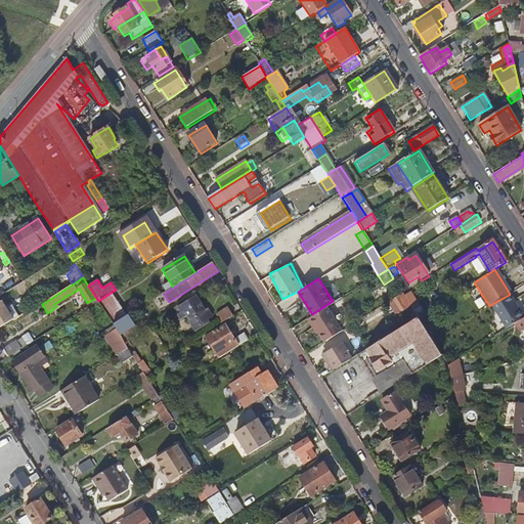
[(409,305),(403,294),(393,300),(400,311),(409,305)]
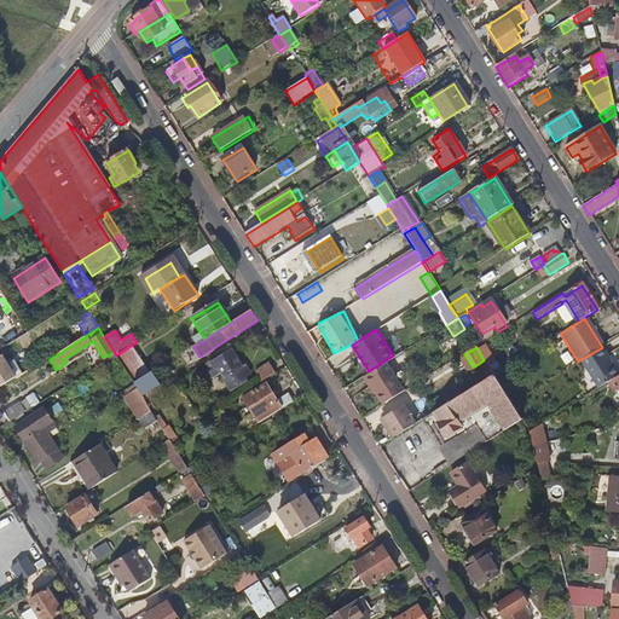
[(618,376),(601,348),(578,362),(577,363),(596,391),(608,383),(618,376)]
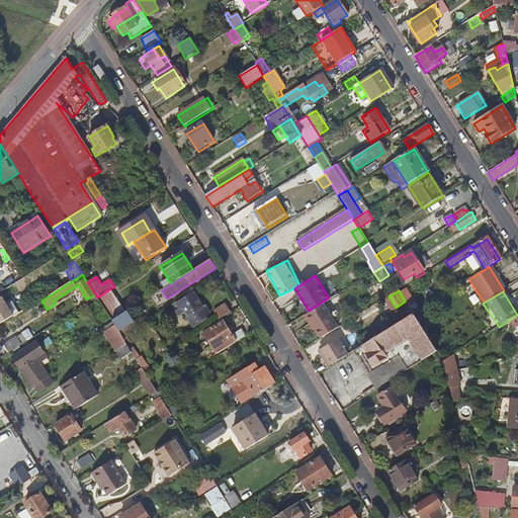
[(113,321),(122,315),(108,292),(99,298),(113,321)]
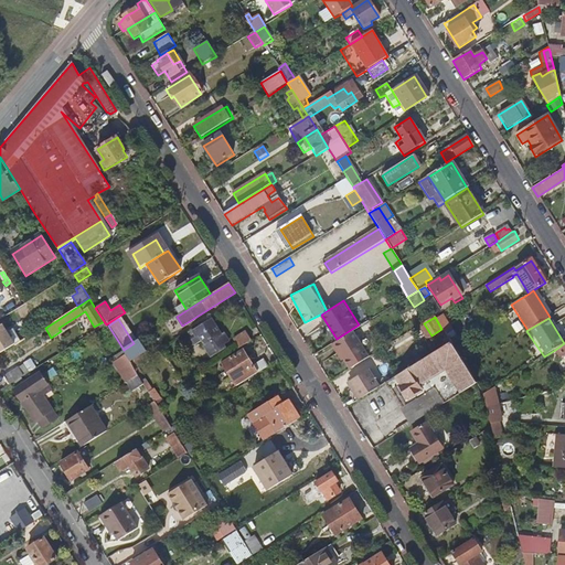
[(211,319),(192,330),(195,336),(191,339),(195,345),(204,339),(206,343),(205,345),(212,358),(226,349),(224,345),(230,341),(224,332),(221,333),(211,319)]
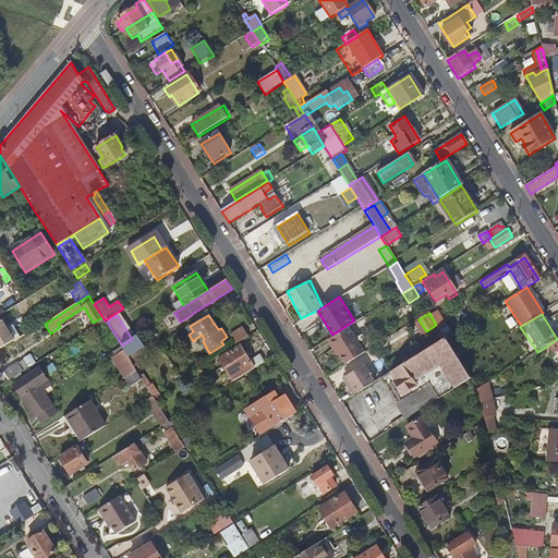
[(105,320),(102,317),(93,323),(95,326),(101,323),(105,320)]
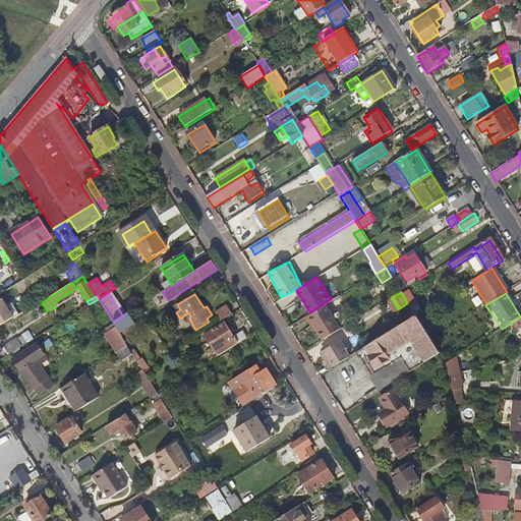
[(0,327),(14,317),(2,300),(0,300),(0,327)]
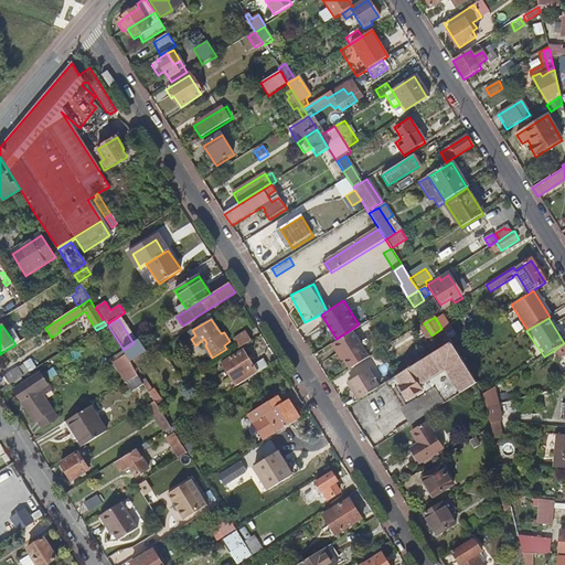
[(351,370),(373,355),(358,329),(332,344),(338,353),(340,352),(344,360),(351,370)]
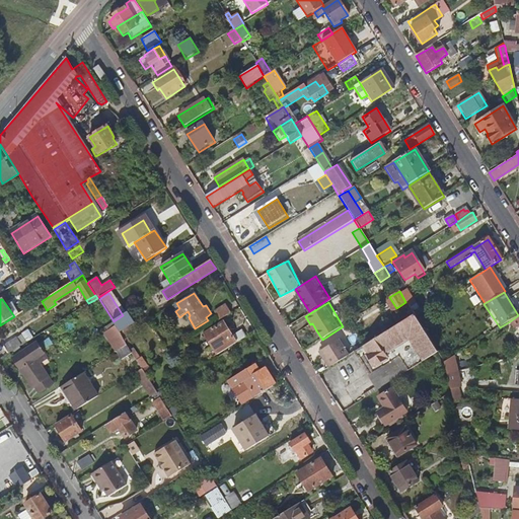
[(215,312),(220,320),(233,311),(228,304),(215,312)]
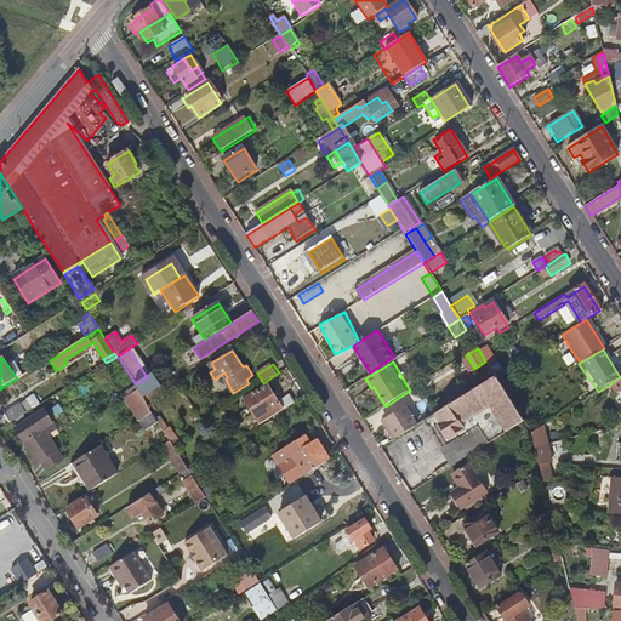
[(77,382),(70,372),(67,375),(69,386),(77,382)]
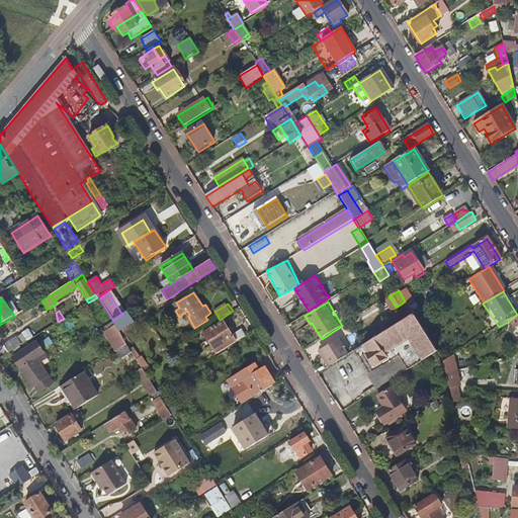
[(135,322),(127,312),(122,315),(113,321),(112,322),(112,323),(115,326),(118,332),(135,322)]
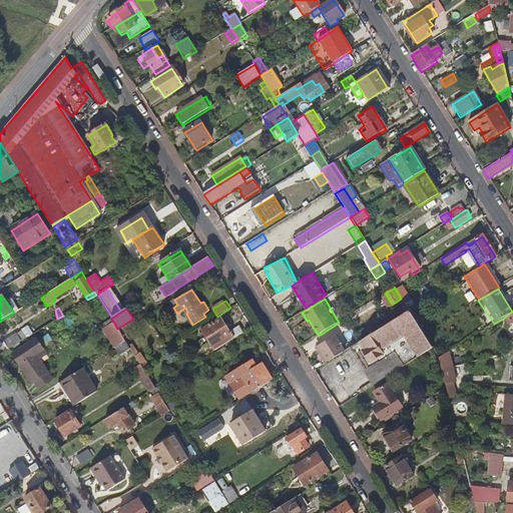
[(424,335),(409,311),(355,346),(379,383),(433,349),(424,335)]
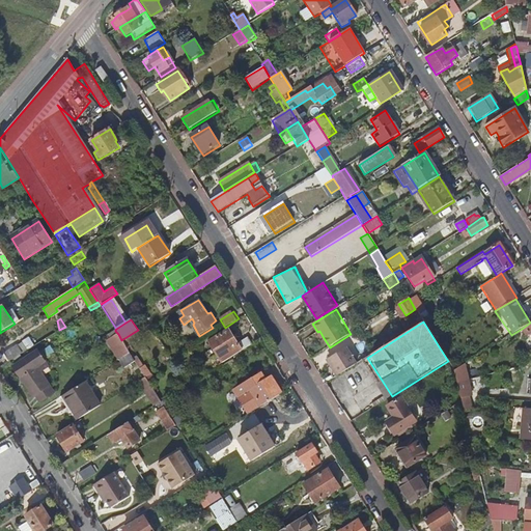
[(530,322),(530,323),(522,329),(526,337),(530,334),(530,322)]
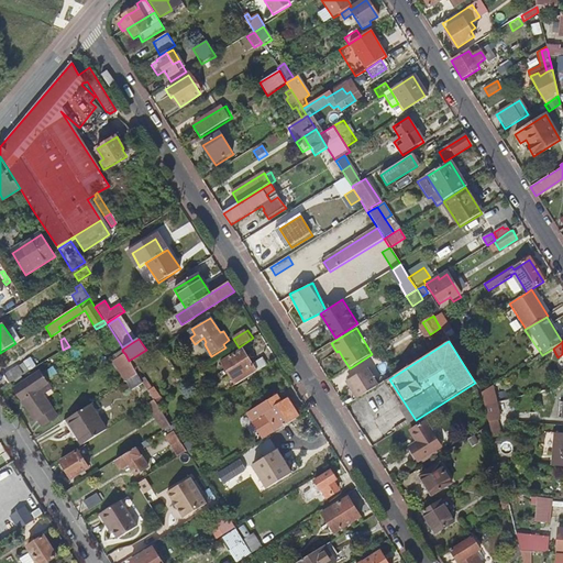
[(240,383),(266,366),(261,359),(253,364),(243,349),(225,359),(240,383)]
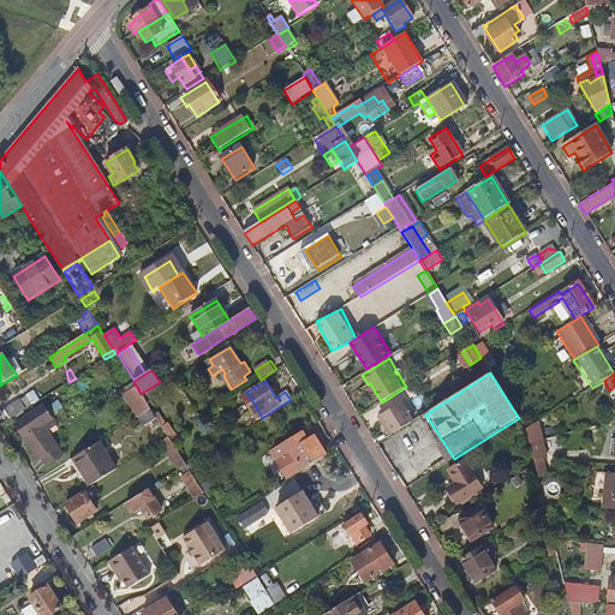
[(126,394),(137,387),(133,383),(124,389),(126,394)]
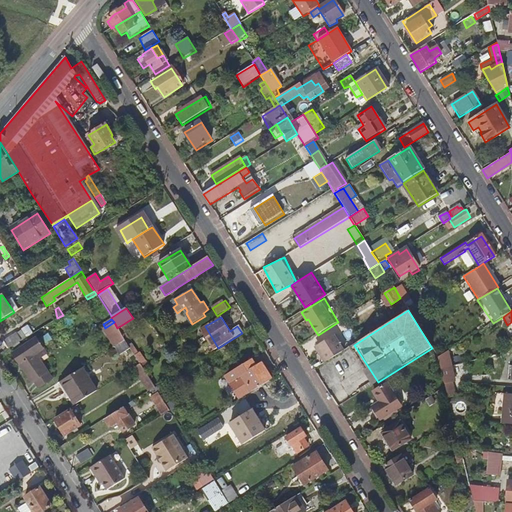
[(117,328),(114,322),(105,328),(103,330),(114,348),(115,347),(125,341),(117,328)]
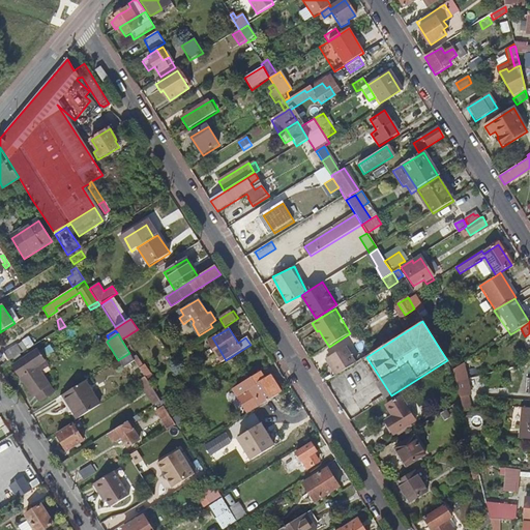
[(20,354),(22,353),(34,345),(29,336),(22,341),(23,342),(17,345),(3,354),(8,361),(20,354)]
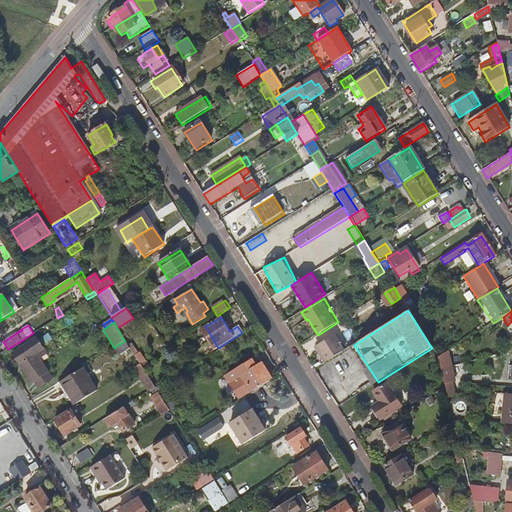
[(322,343),(332,358),(353,345),(343,330),(322,343)]
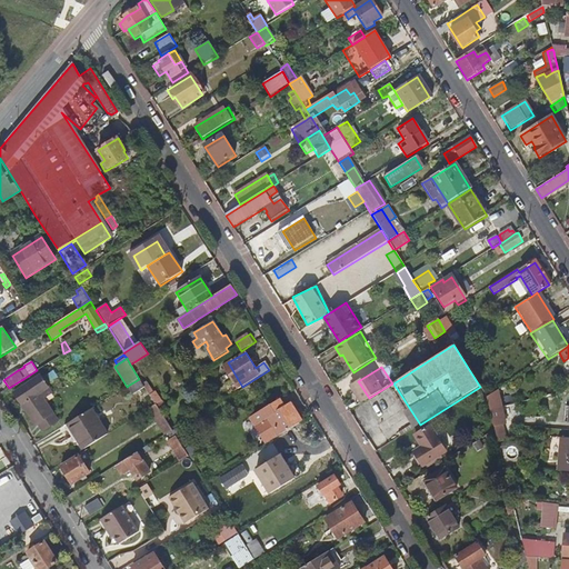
[(49,378),(42,368),(37,370),(23,379),(21,380),(26,387),(17,392),(38,425),(39,423),(43,430),(59,420),(41,393),(50,387),(46,380),(49,378)]
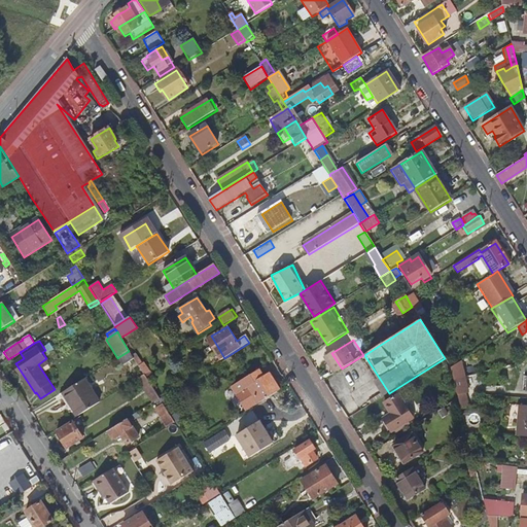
[(133,356),(129,351),(118,357),(120,360),(119,361),(124,366),(135,359),(133,356)]
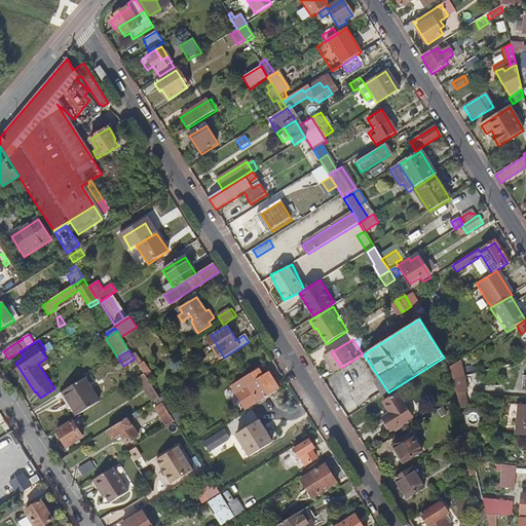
[(137,353),(133,355),(135,359),(144,374),(151,370),(146,362),(143,364),(137,353)]
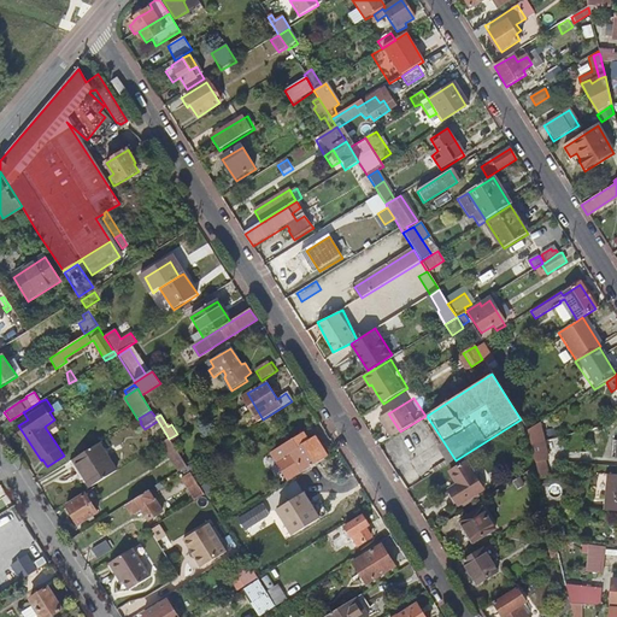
[(532,447),(544,444),(539,423),(528,430),(532,447)]
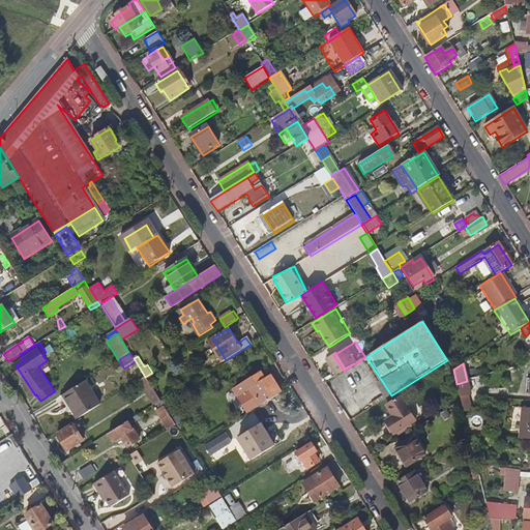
[(261,406),(282,392),(271,376),(266,380),(261,372),(232,390),(246,414),(261,406)]
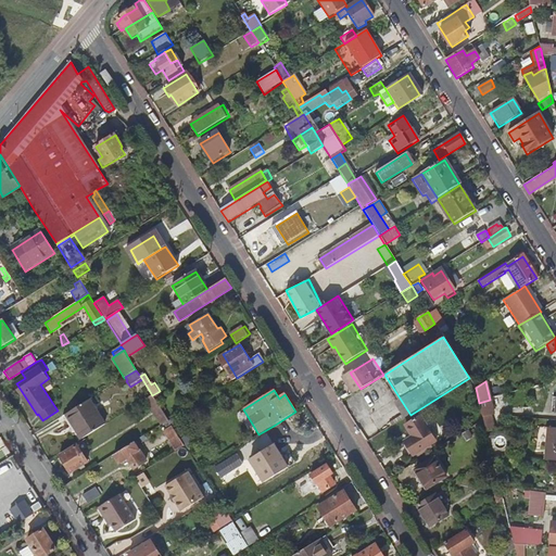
[(168,420),(152,395),(149,397),(146,400),(161,426),(163,425),(168,420)]
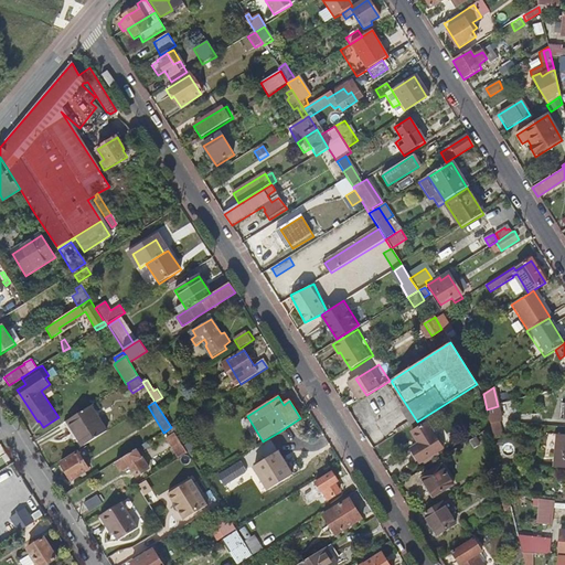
[(91,406),(68,420),(84,446),(107,432),(91,406)]
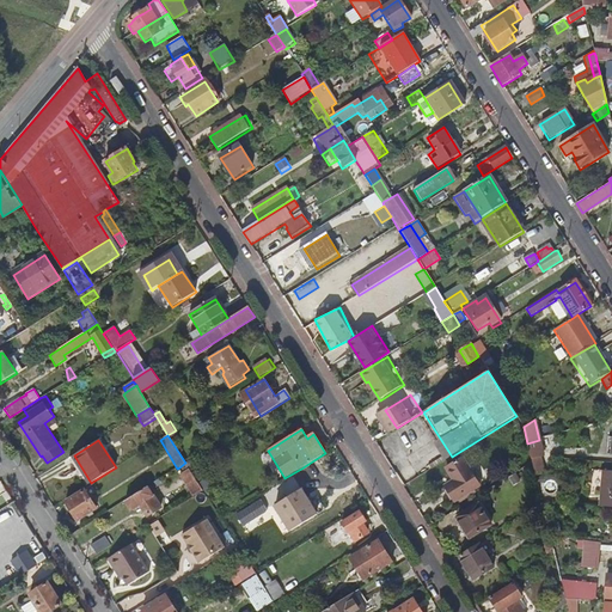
[(544,454),(540,440),(539,440),(527,444),(531,458),(544,454)]
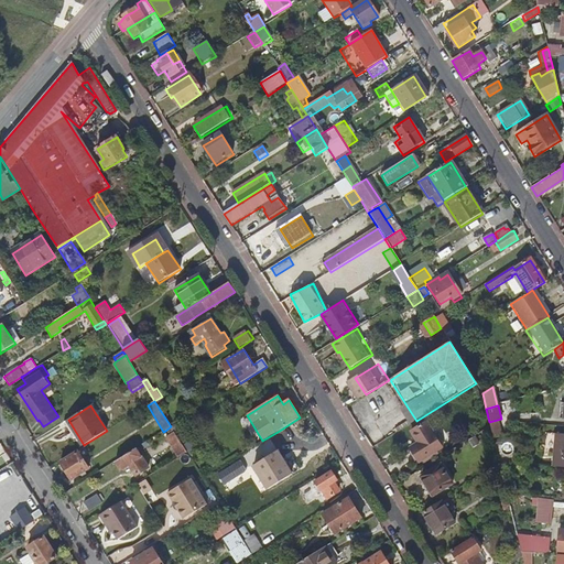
[(185,433),(179,422),(171,426),(174,433),(187,453),(193,448),(188,441),(190,440),(185,433)]
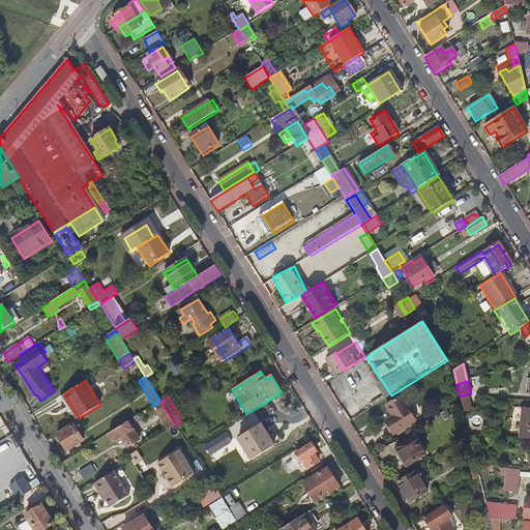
[(398,414),(393,417),(386,422),(394,435),(415,422),(400,398),(391,404),(398,414)]
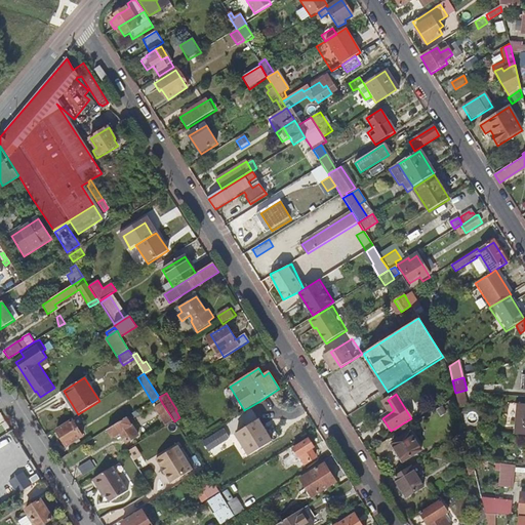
[(335,401),(338,406),(346,401),(344,396),(335,401)]
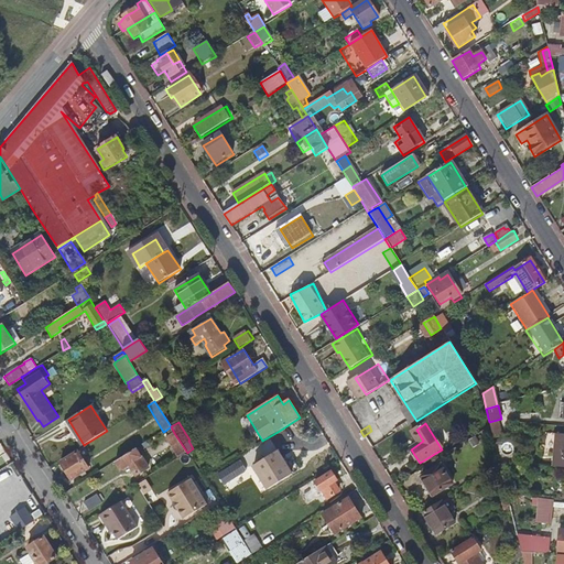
[(171,426),(165,431),(170,436),(174,433),(171,426)]
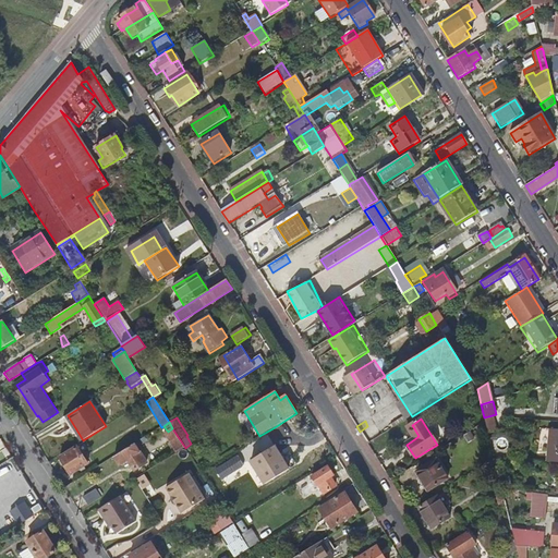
[(408,427),(414,439),(419,436),(412,425),(408,427)]
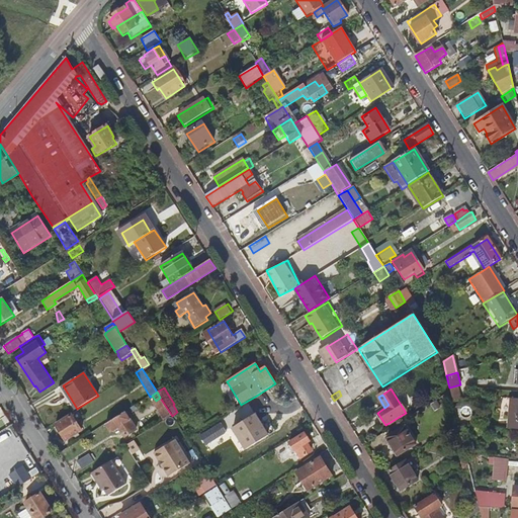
[(165,420),(172,416),(160,398),(156,401),(154,402),(165,420)]
